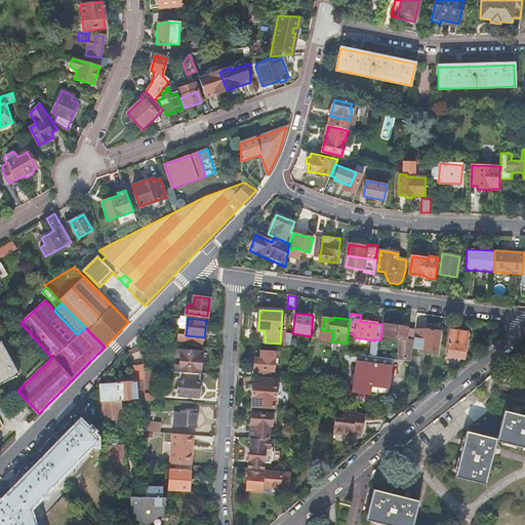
[(405,340),(413,341),(415,328),(384,324),(382,336),(405,339),(405,340)]
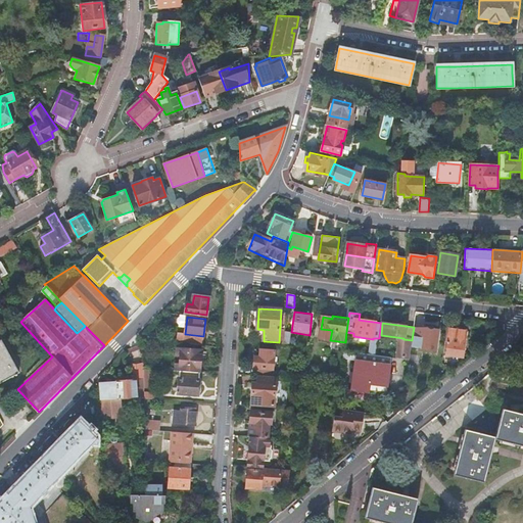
[(423,329),(415,328),(413,347),(435,350),(438,331),(423,329)]
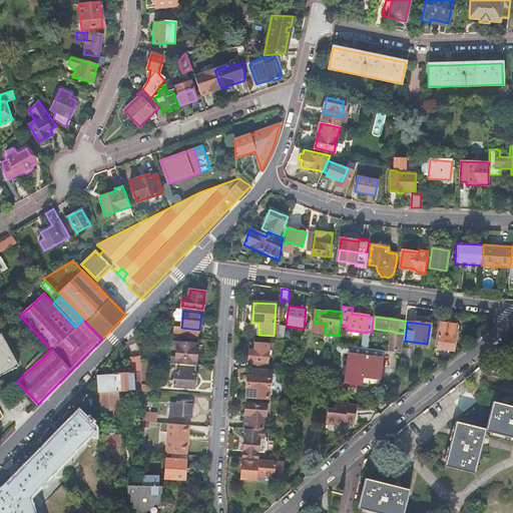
[(445,324),(439,323),(437,336),(440,336),(438,349),(453,351),(457,326),(450,325),(450,323),(446,322),(445,324)]
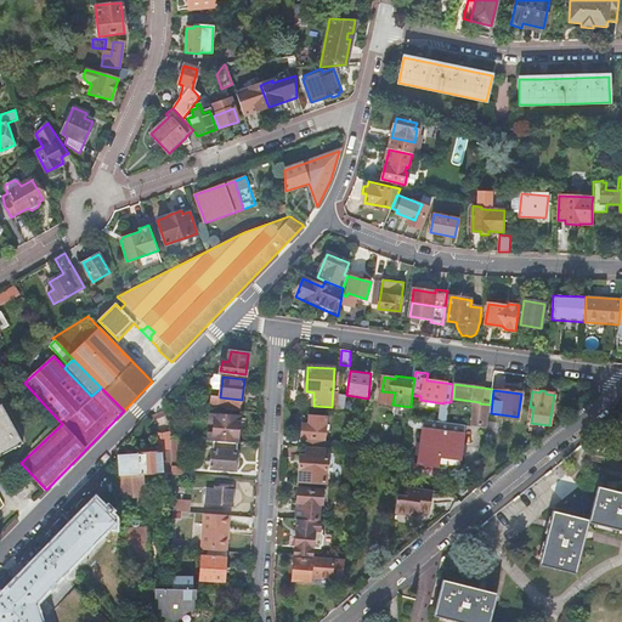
[(0,454),(23,444),(1,405),(0,405),(0,454)]
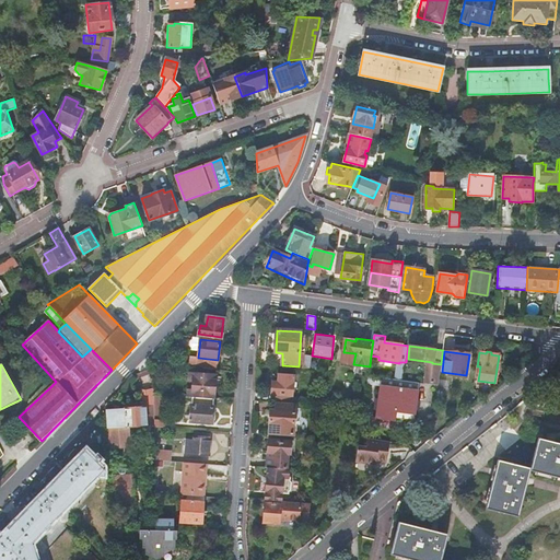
[(188,397),(194,398),(197,398),(213,399),(216,375),(189,373),(189,381),(194,381),(193,391),(188,391),(188,397)]
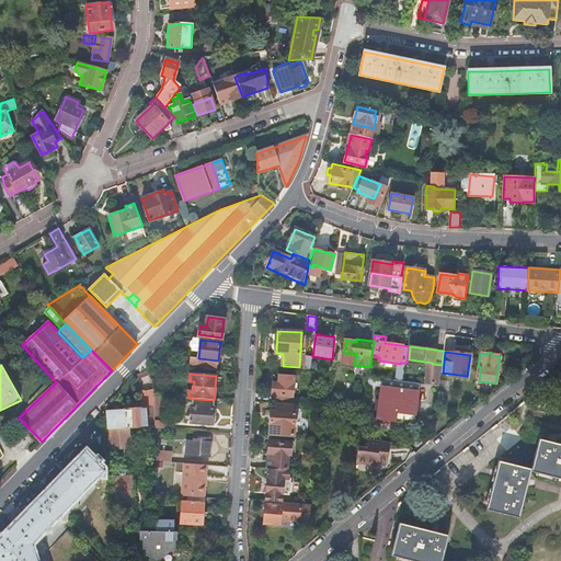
[(273,403),(293,404),(294,377),(277,375),(277,384),(274,384),(273,403)]
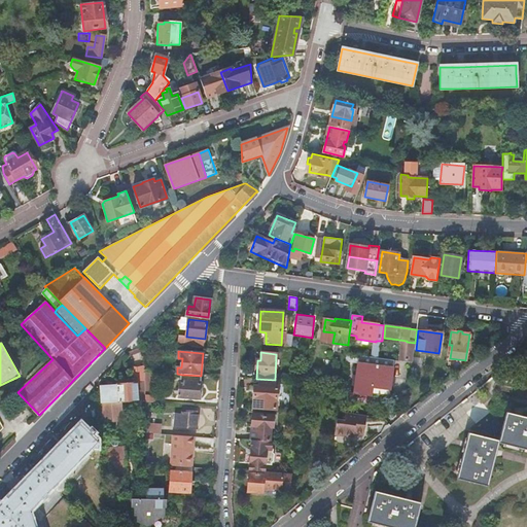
[(380,358),(359,355),(358,362),(393,367),(394,360),(380,358)]
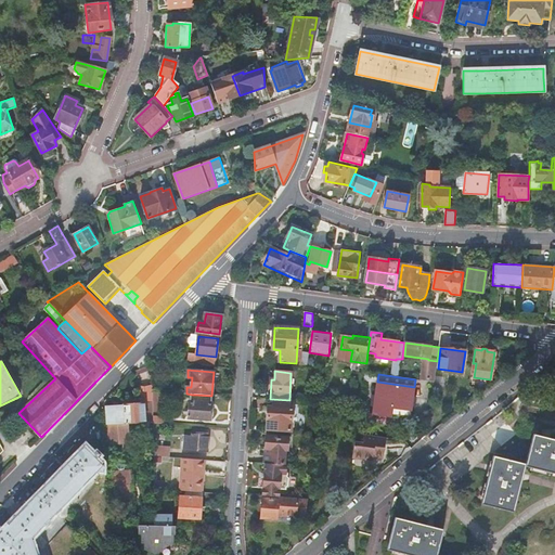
[(414,387),(377,382),(375,395),(373,410),(373,413),(390,416),(411,415),(411,413),(413,401),(414,387)]
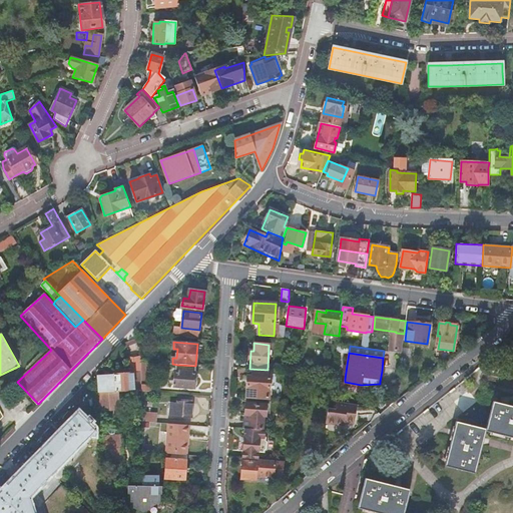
[(180,365),(177,365),(175,386),(194,388),(196,366),(195,366),(180,365)]
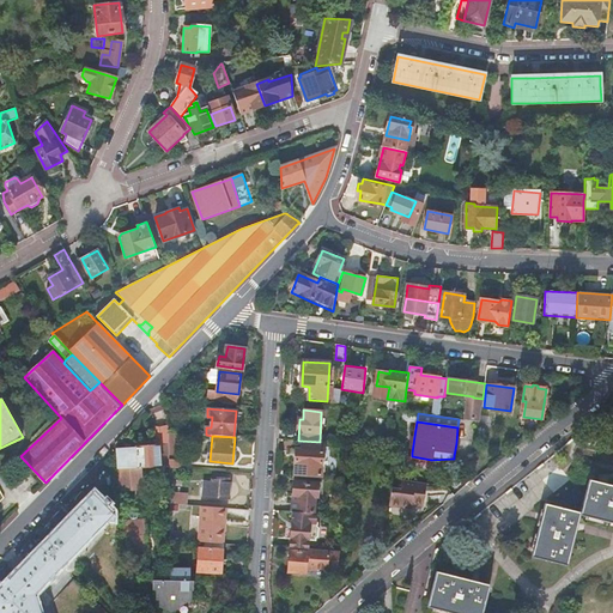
[(296,474),(322,477),(323,443),(303,442),(302,450),(296,449),(296,463),(297,463),(296,474)]
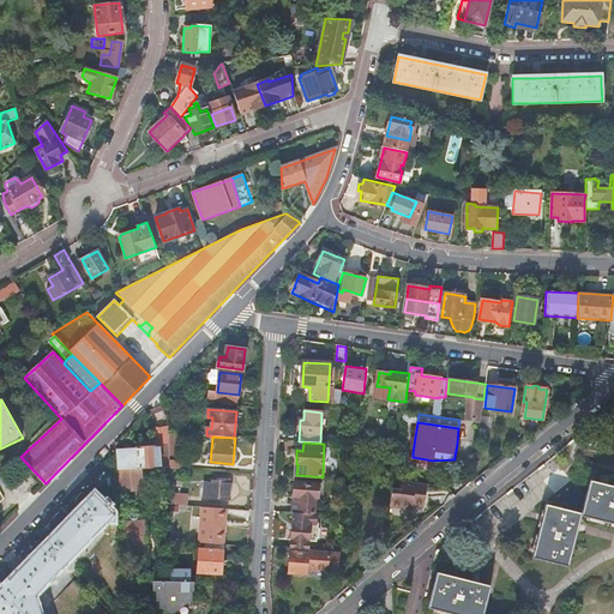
[(579,443),(577,452),(596,457),(599,447),(579,443)]
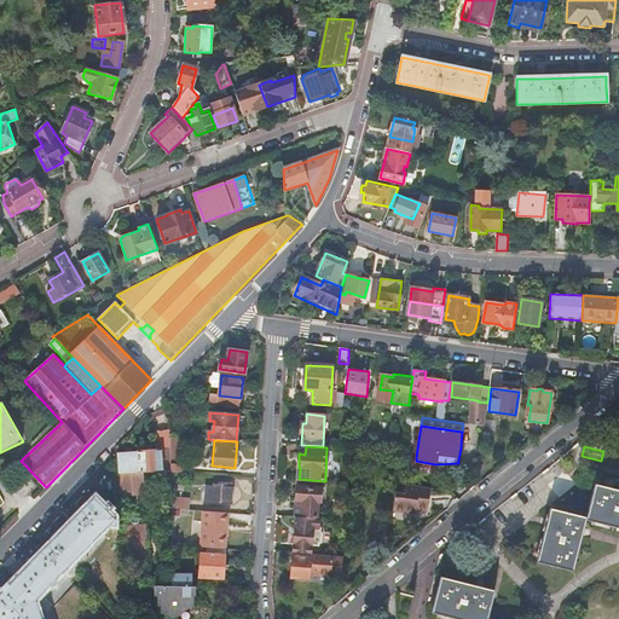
[(148,451),(117,453),(120,473),(148,472),(154,472),(162,470),(161,450),(152,451),(148,451)]
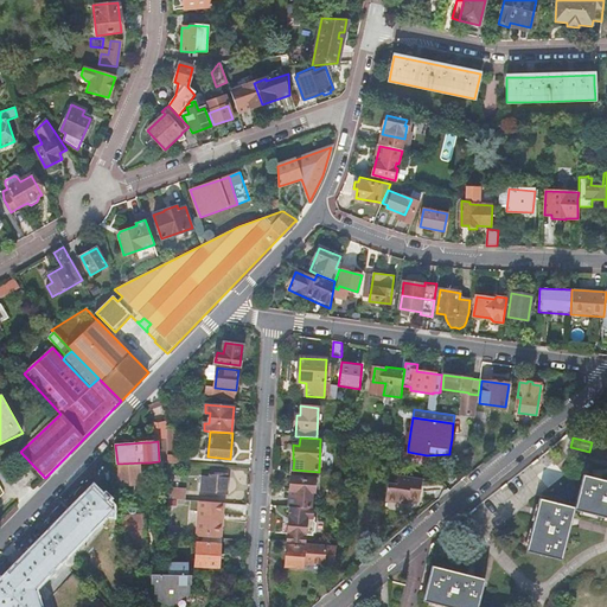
[(174,455),(168,455),(168,464),(183,465),(184,457),(174,455)]
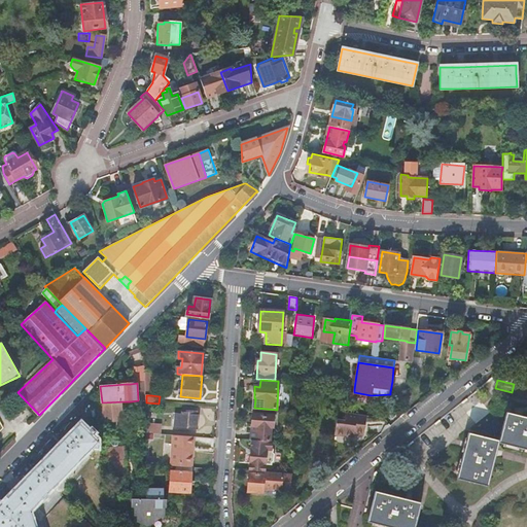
[(367,415),(338,411),(335,435),(354,437),(355,433),(364,434),(366,424),(363,424),(363,421),(366,421),(367,415)]
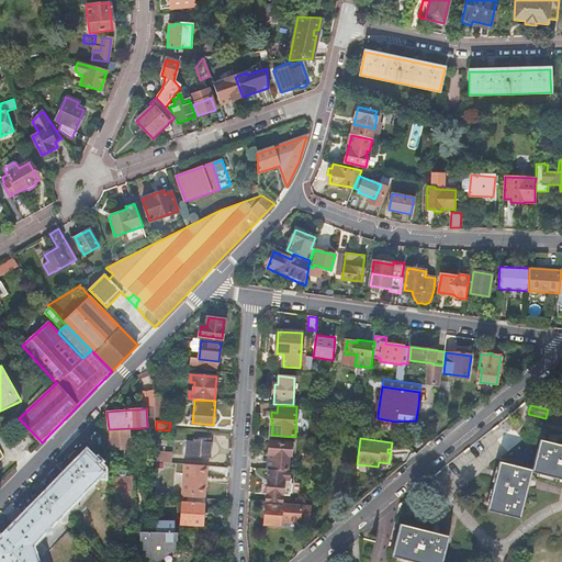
[(532,470),(499,461),(487,510),(520,519),(531,472),(561,480),(561,445),(540,439),(532,470)]
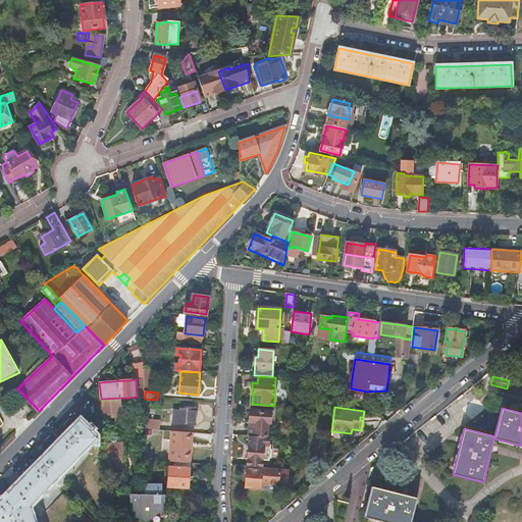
[(194,410),(186,409),(184,409),(183,412),(175,411),(174,422),(197,424),(198,410),(194,410)]
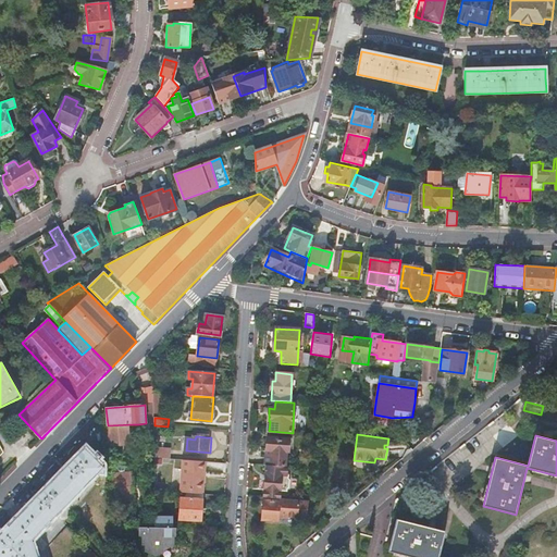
[(268,465),(285,466),(286,450),(288,452),(288,440),(268,438),(267,465),(268,465)]
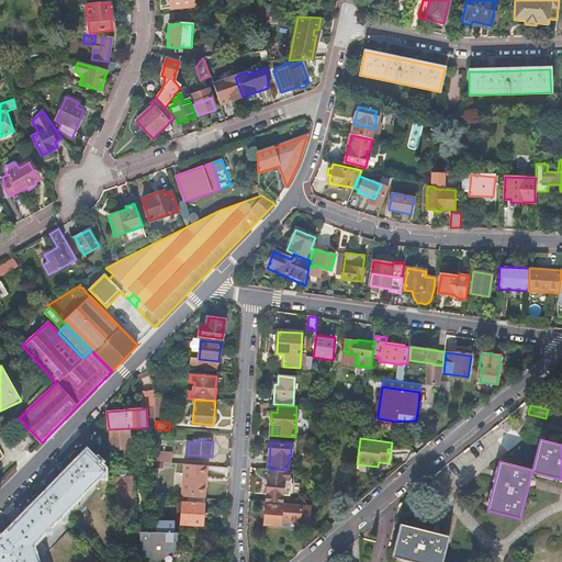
[(114,493),(135,491),(132,450),(111,451),(114,493)]
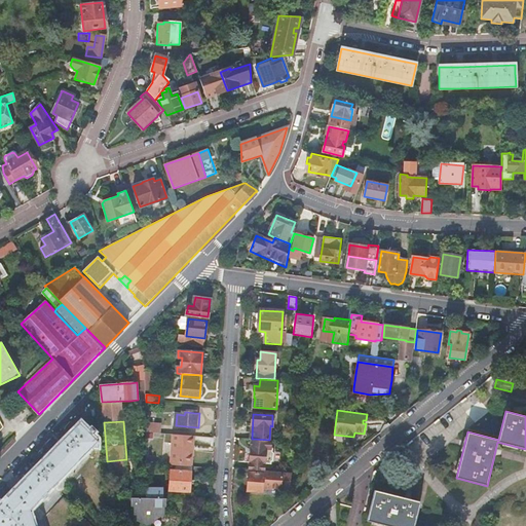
[(32,525),(28,514),(30,511),(99,442),(97,440),(99,439),(92,434),(95,431),(92,428),(89,430),(82,422),(0,505),(0,525),(32,525)]
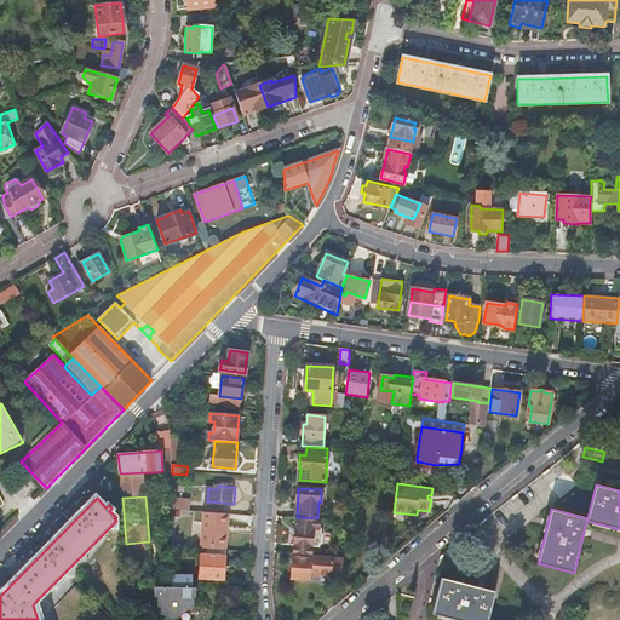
[(191,500),(172,499),(172,510),(190,511),(191,500)]
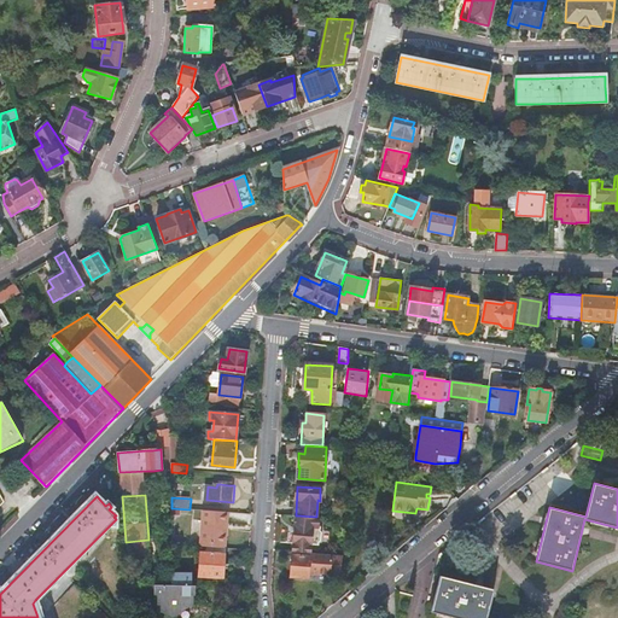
[(202,543),(202,547),(226,548),(228,524),(228,512),(204,511),(202,543)]
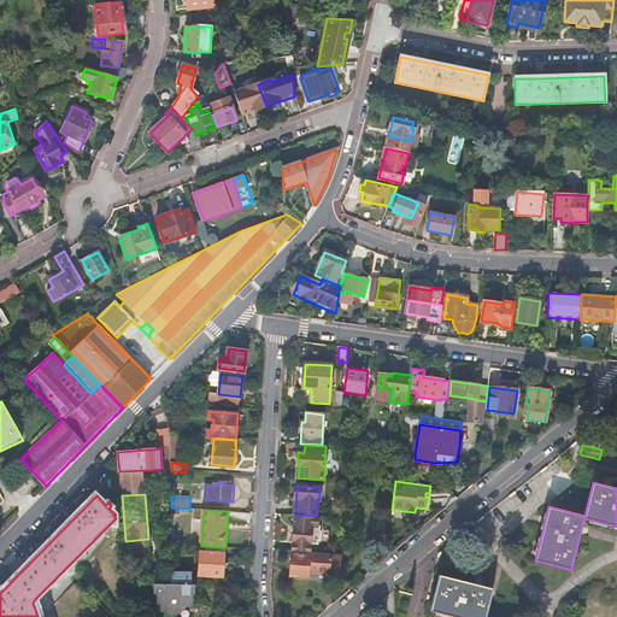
[(293,542),(293,552),(311,553),(313,527),(318,527),(319,517),(316,516),(297,515),(294,533),(293,535),(292,540),(293,542)]
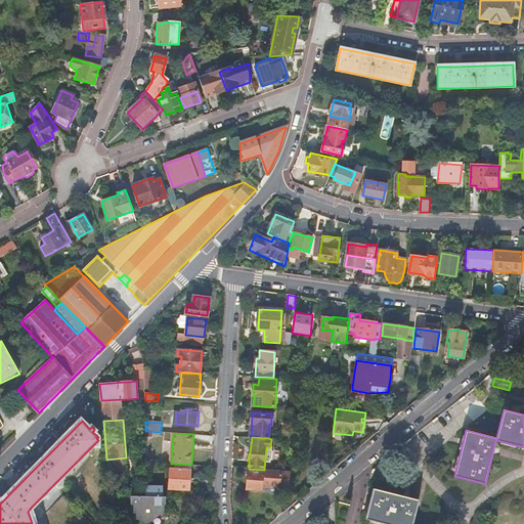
[(145,451),(145,462),(159,463),(159,452),(145,451)]
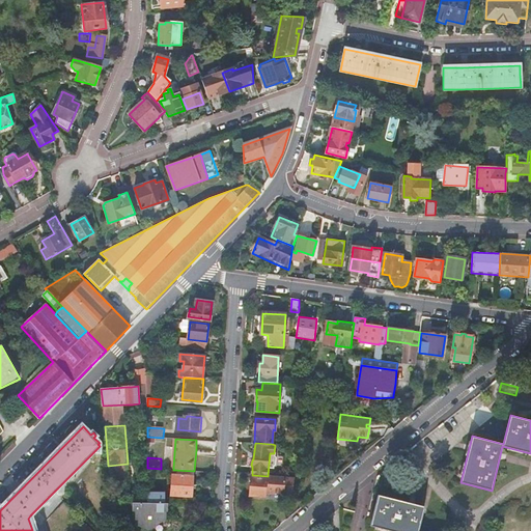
[(108,466),(109,478),(129,477),(128,464),(108,466)]
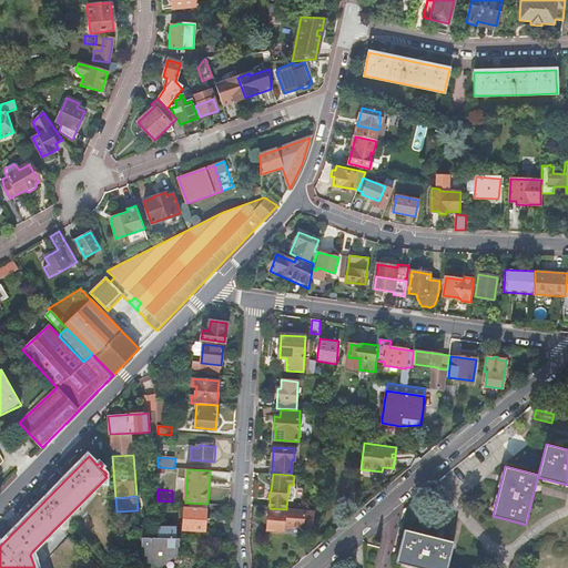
[(208,504),(185,503),(184,530),(206,531),(208,504)]
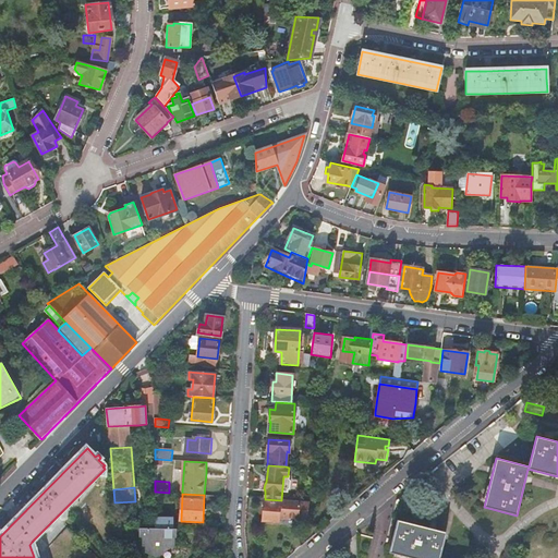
[(265,500),(263,521),(279,522),(279,521),(282,521),(286,519),(286,518),(307,520),(311,502),(281,500),(280,501),(265,500)]
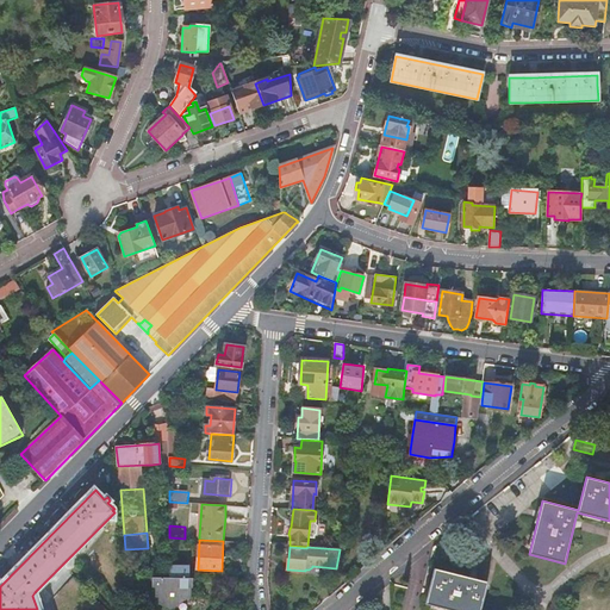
[(191,565),(170,565),(170,577),(190,578),(191,578),(191,565)]
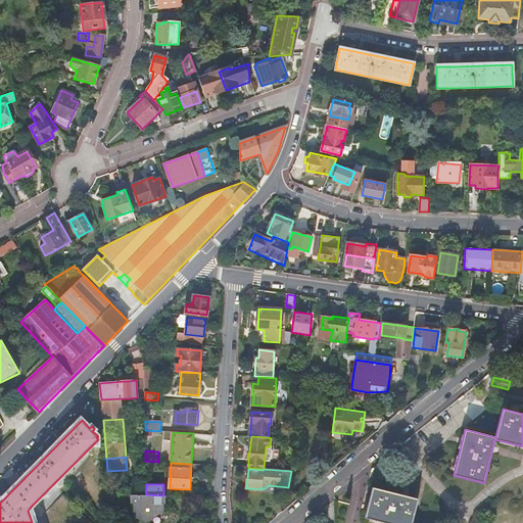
[(373,489),(368,510),(386,514),(403,518),(414,520),(419,501),(373,489)]
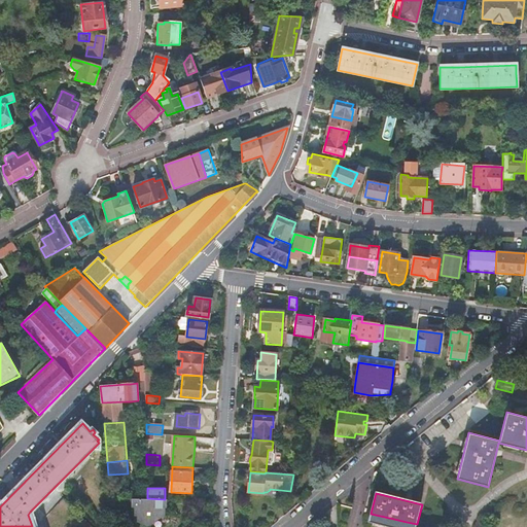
[(147,498),(133,499),(132,506),(135,507),(135,515),(138,515),(137,521),(146,524),(147,524),(148,524),(149,524),(150,524),(166,515),(166,507),(168,507),(168,499),(165,499),(164,499),(147,498)]
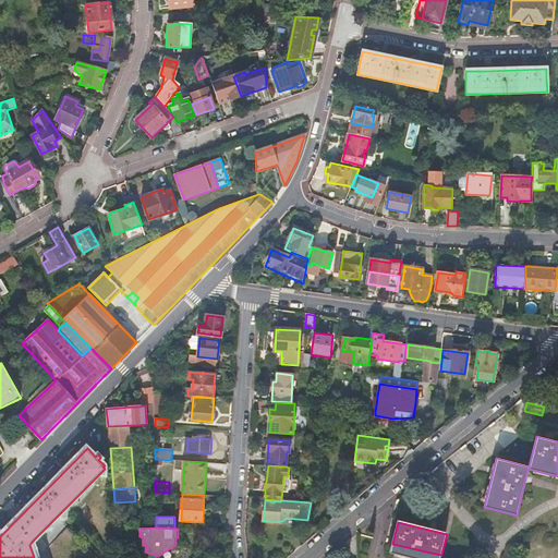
[(412,548),(392,544),(389,554),(405,557),(439,557),(441,555),(431,553),(412,548)]
